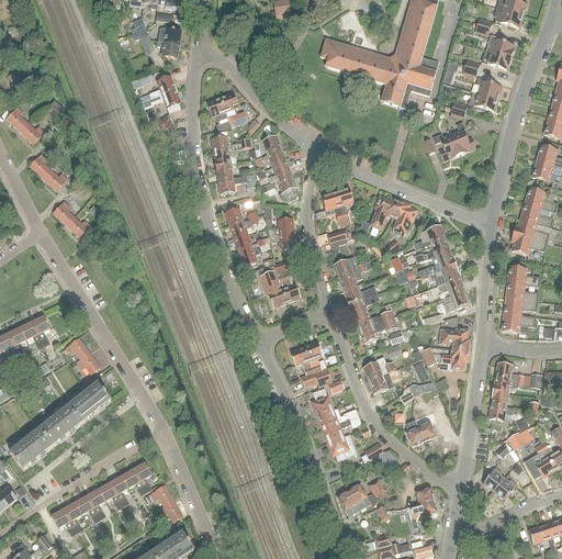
[(158,0),(158,3),(166,4),(165,8),(180,10),(181,2),(172,1),(172,0),(158,0)]
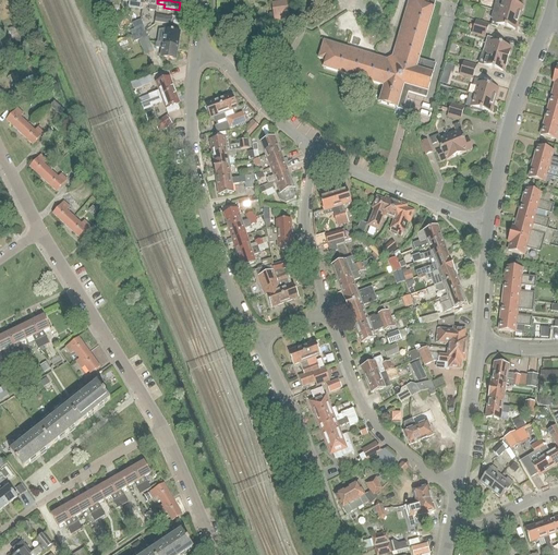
[(290,15),(288,0),(271,0),(275,17),(290,15)]
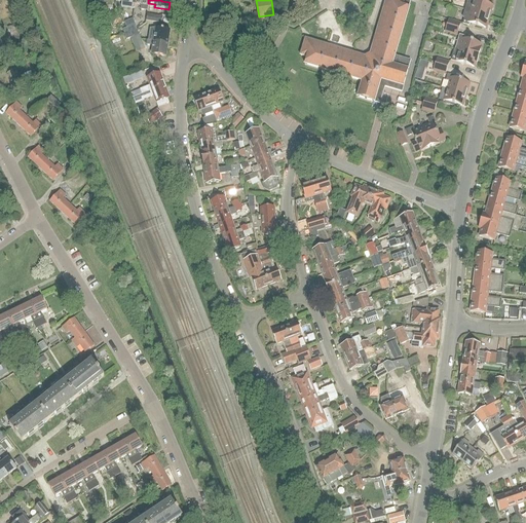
[(365,53),(305,35),(300,51),(306,53),(304,61),(362,78),(357,94),(380,101),(384,84),(401,89),(408,66),(407,66),(410,58),(393,52),(409,4),(408,4),(409,0),(384,0),(369,50),(365,53)]
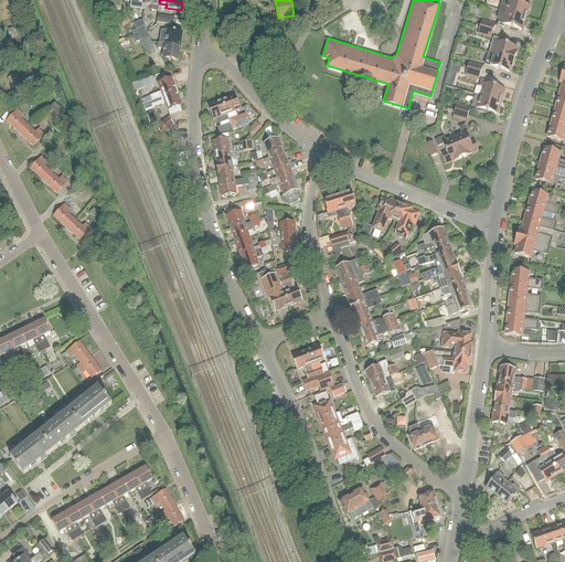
[(502,0),(500,8),(525,16),(529,2),(521,0),(502,0)]
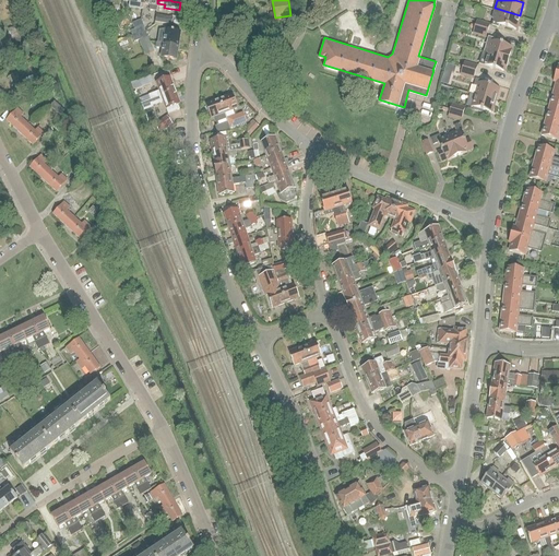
[(515,27),(520,15),(495,8),(490,22),(496,23),(497,22),(515,27)]
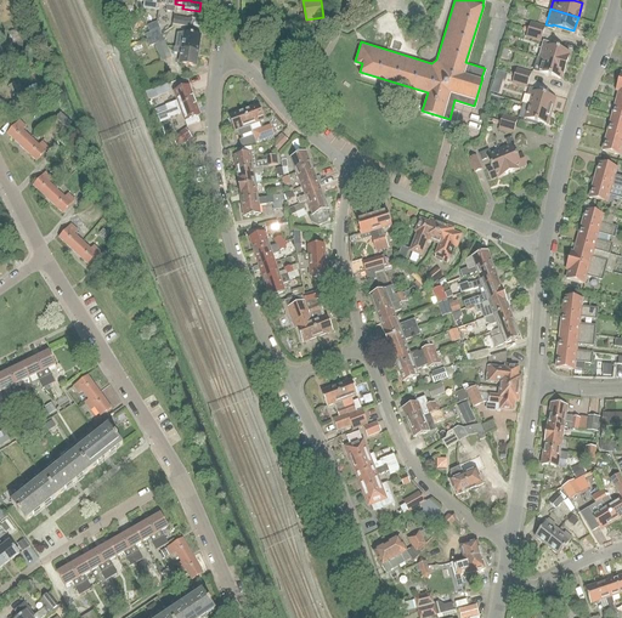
[(332,10),(328,22),(335,24),(339,12),(332,10)]
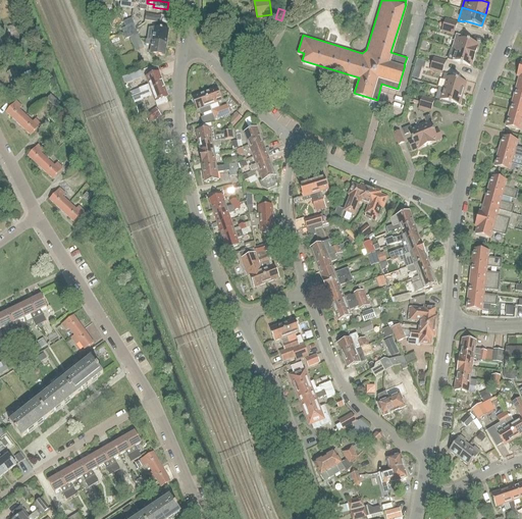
[(113,10),(100,14),(102,18),(114,13),(113,10)]
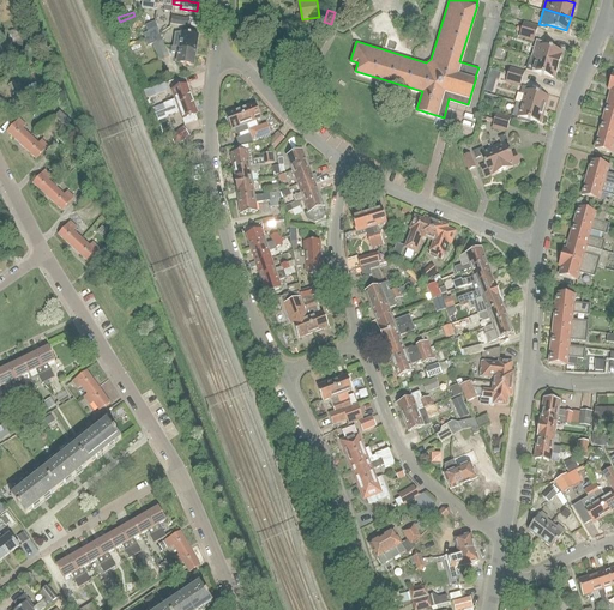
[(145,23),(148,29),(157,25),(155,19),(145,23)]
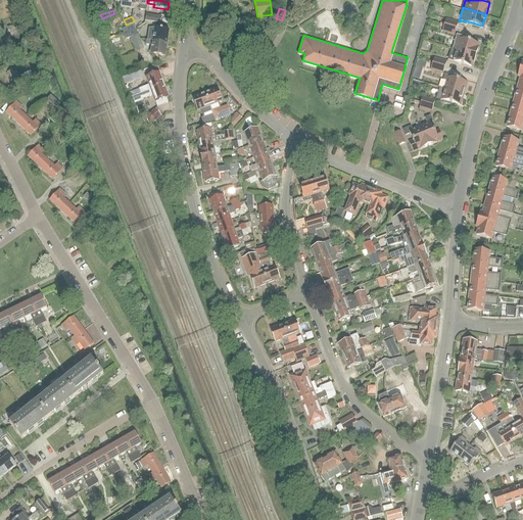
[(444,22),(456,27),(458,20),(446,16),(444,22)]
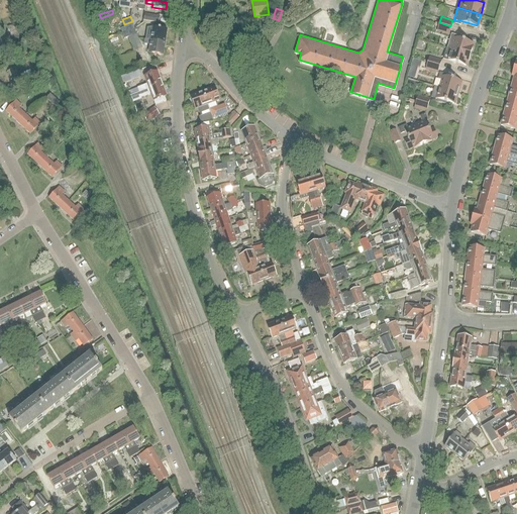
[(132,21),(124,24),(126,29),(134,25),(132,21)]
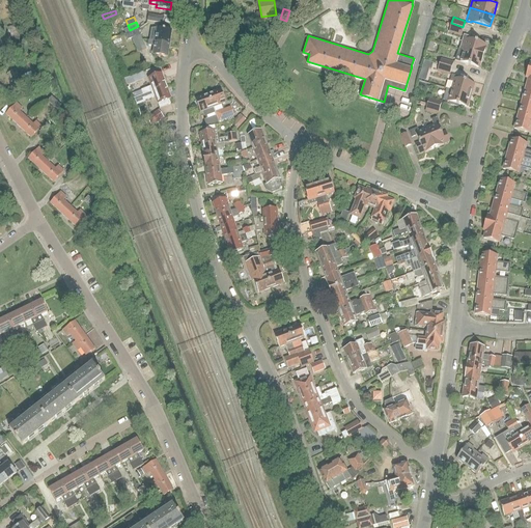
[(8,26),(10,31),(17,29),(15,23),(8,26)]
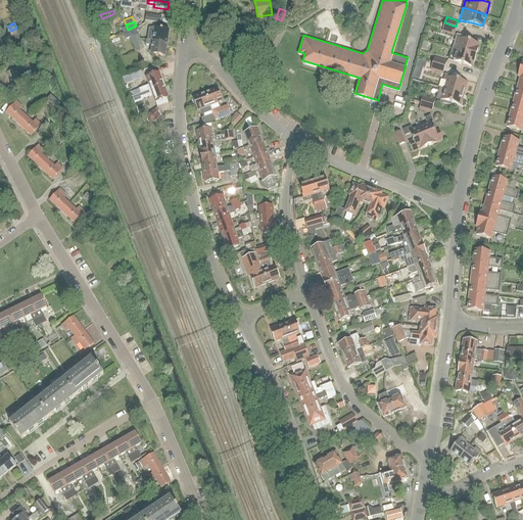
[(455,33),(456,27),(444,22),(442,29),(455,33)]
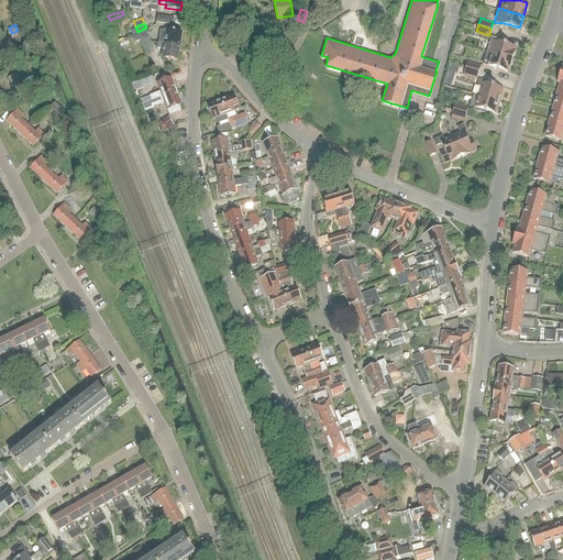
[(138,32),(140,37),(148,34),(146,28),(138,32)]
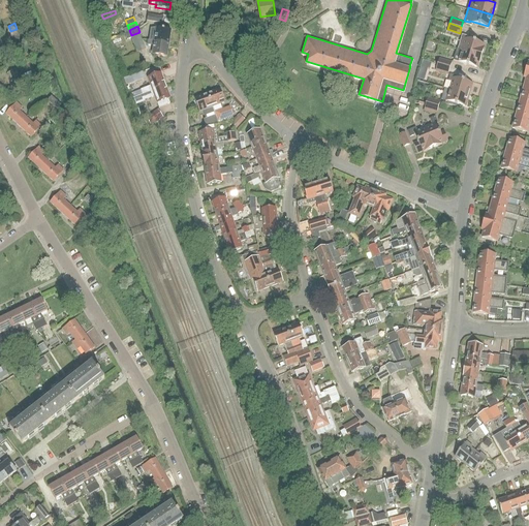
[(149,33),(142,32),(142,37),(149,38),(168,41),(170,28),(157,26),(151,26),(149,33)]
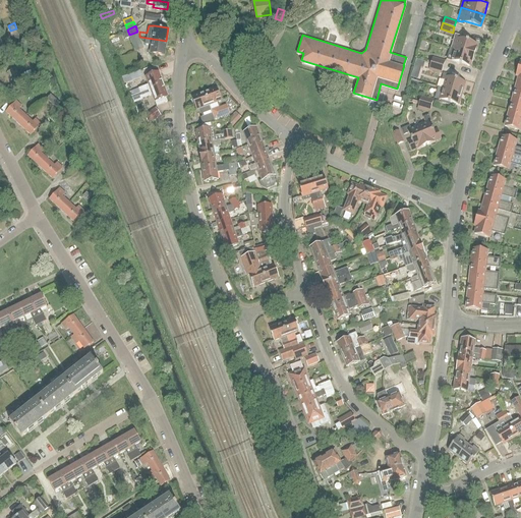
[(137,32),(129,35),(135,49),(143,46),(137,32)]
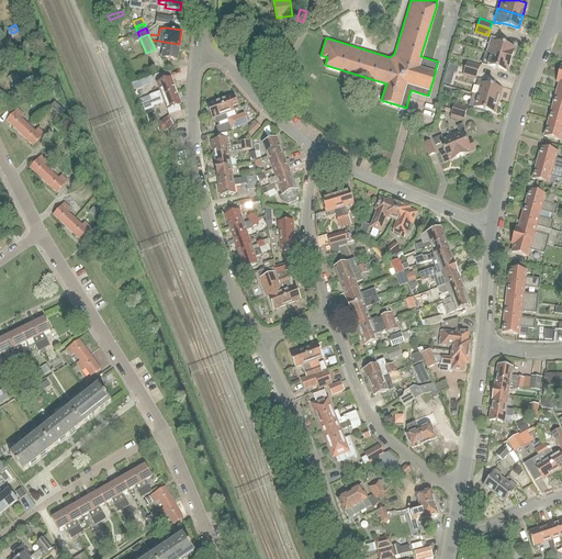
[(495,36),(490,35),(487,41),(489,42),(485,49),(510,57),(514,47),(513,47),(514,44),(494,38),(495,36)]
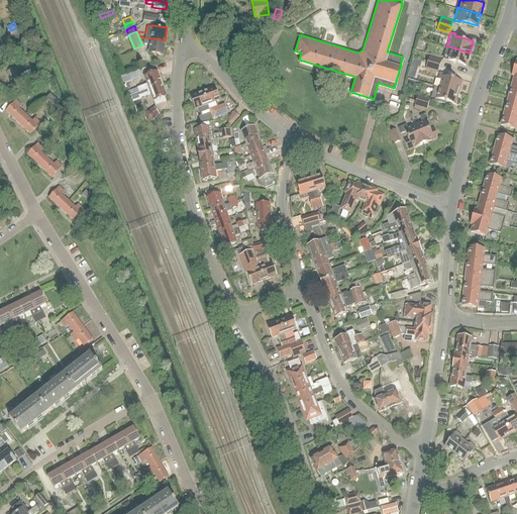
[(163,53),(165,40),(145,37),(144,41),(150,42),(149,50),(163,53)]
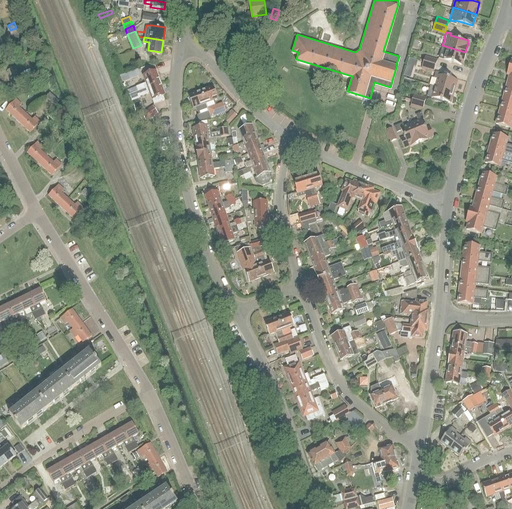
[(442,45),(439,56),(443,57),(461,63),(462,60),(463,60),(465,52),(442,45)]
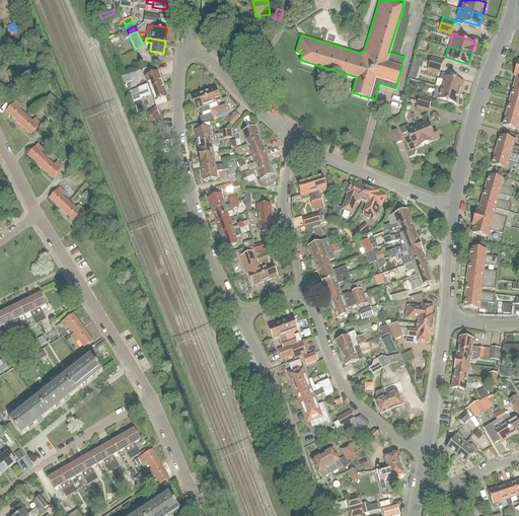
[(429,61),(441,65),(443,59),(431,55),(429,61)]
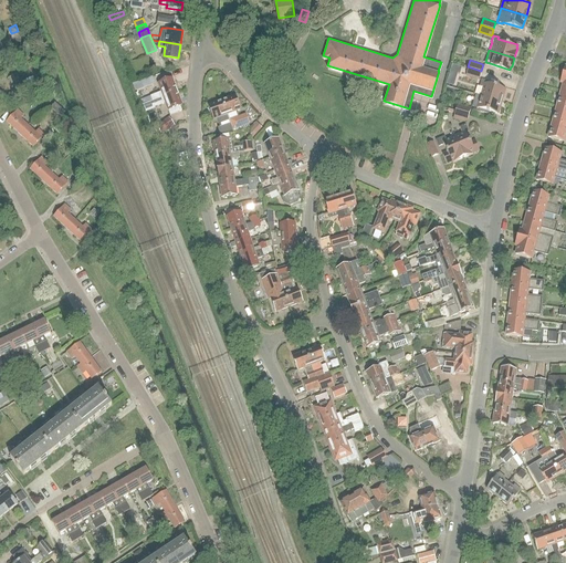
[(452,62),(450,69),(459,71),(461,65),(452,62)]
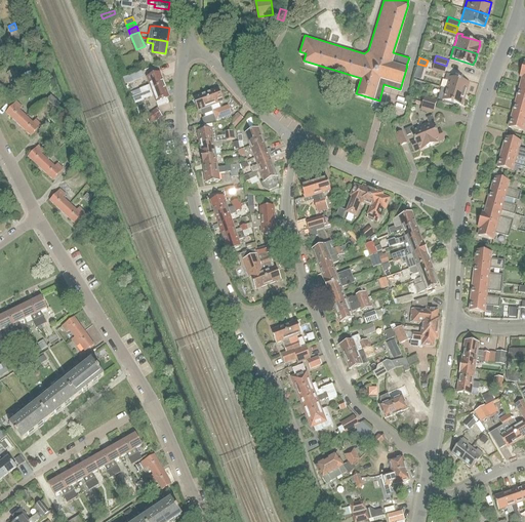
[(432,68),(444,72),(446,66),(434,62),(432,68)]
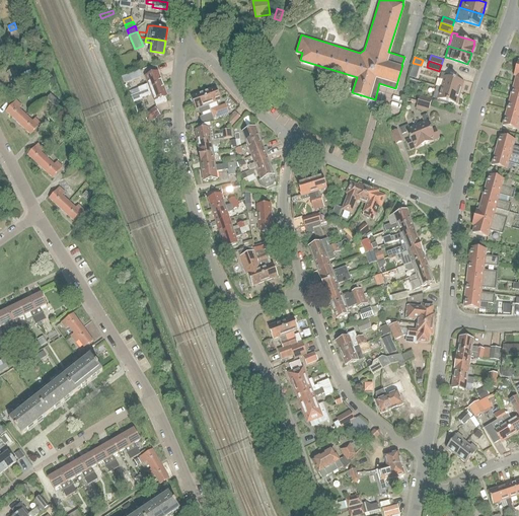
[(20,75),(15,64),(7,68),(11,79),(20,75)]
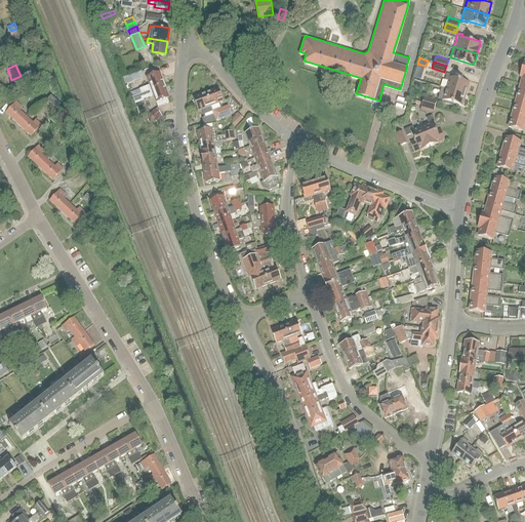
[(143,69),(128,72),(130,80),(144,78),(143,69)]
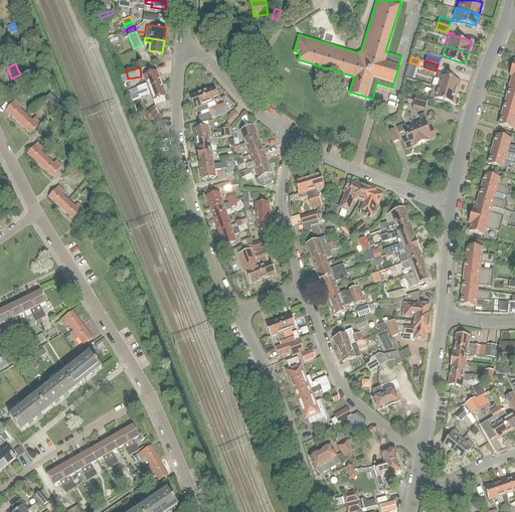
[(29,68),(23,70),(26,76),(32,73),(29,68)]
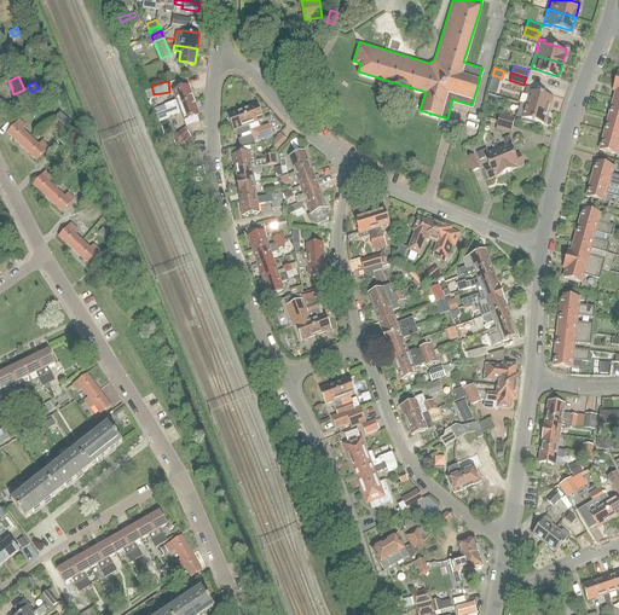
[(187,82),(173,88),(177,98),(165,103),(167,108),(194,97),(187,82)]
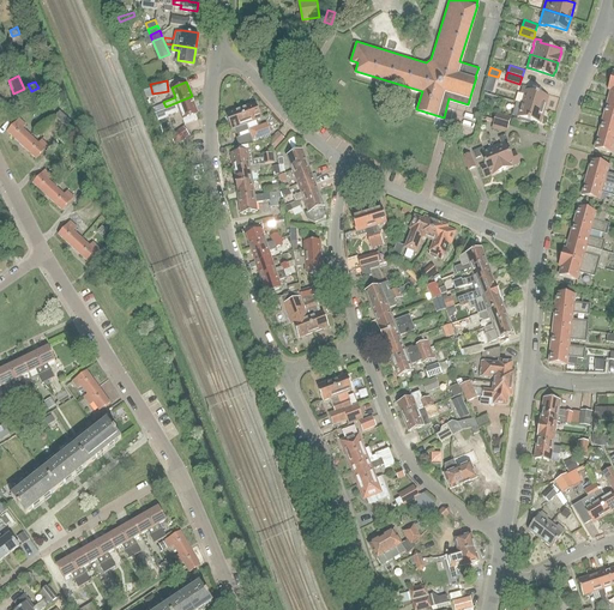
[(522,101),(543,108),(547,94),(527,88),(528,85),(521,83),(518,90),(524,92),(522,101)]
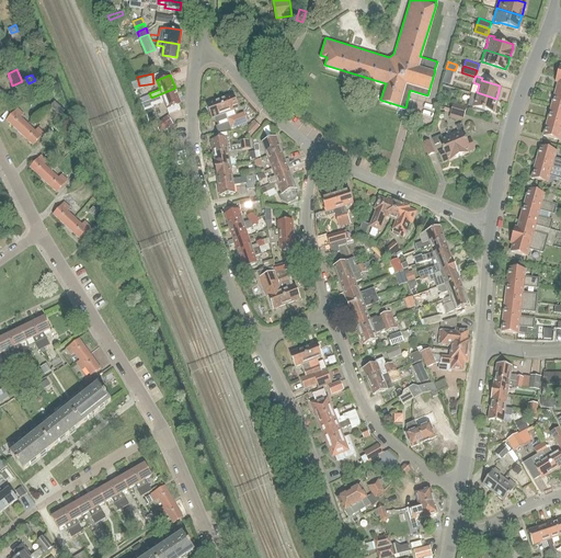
[(560,88),(556,87),(551,102),(560,104),(560,88)]
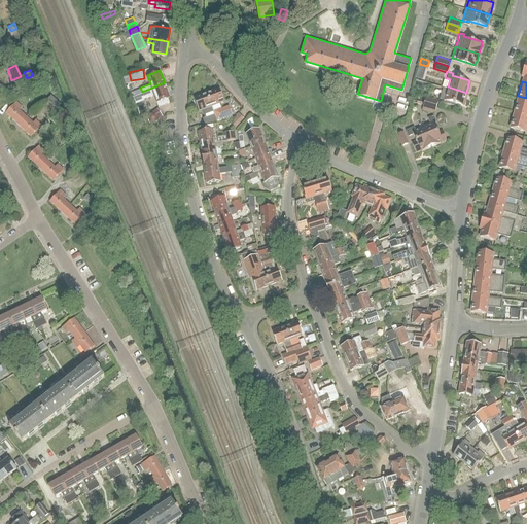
[(168,96),(169,95),(165,82),(142,92),(144,97),(154,94),(159,105),(169,101),(168,96)]
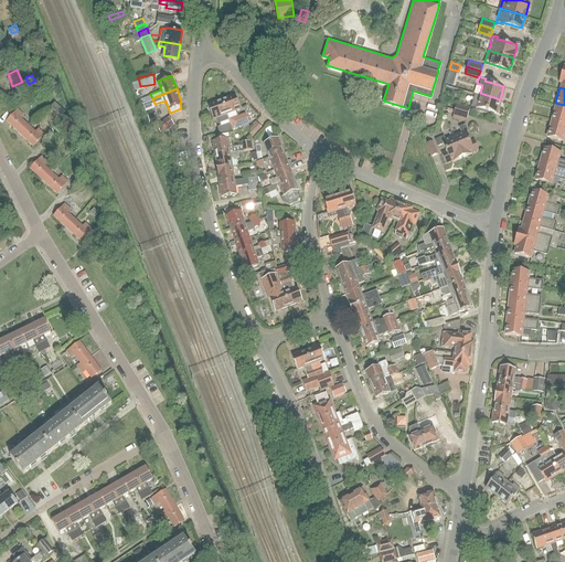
[(477,105),(497,112),(500,99),(480,93),(475,92),(470,106),(477,108),(477,105)]
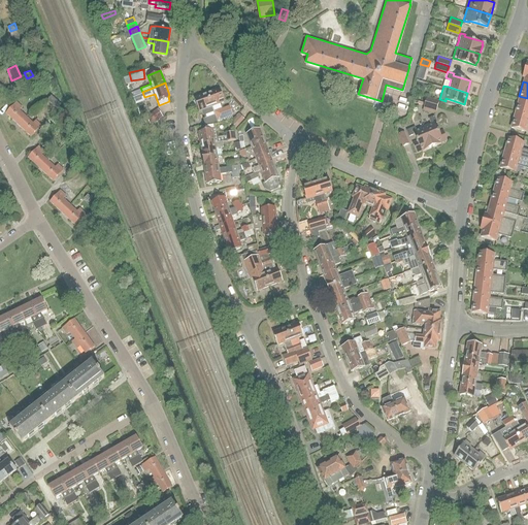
[(220,87),(207,92),(211,104),(220,101),(224,100),(220,87)]
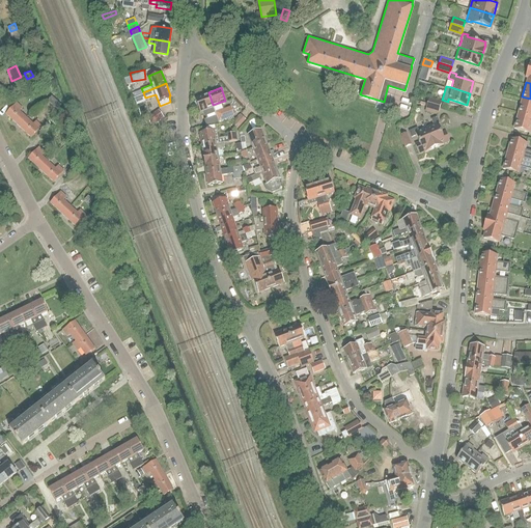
[(208,92),(195,96),(200,110),(203,109),(205,116),(216,113),(215,110),(213,105),(208,92)]
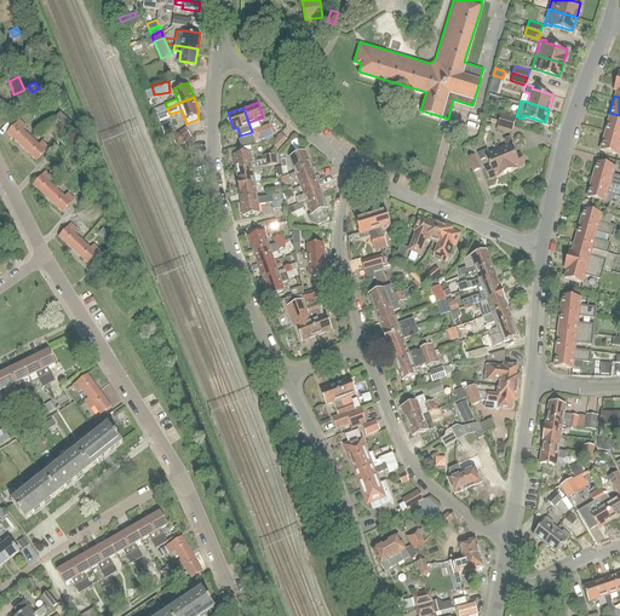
[(72,120),(59,109),(55,115),(67,126),(72,120)]
